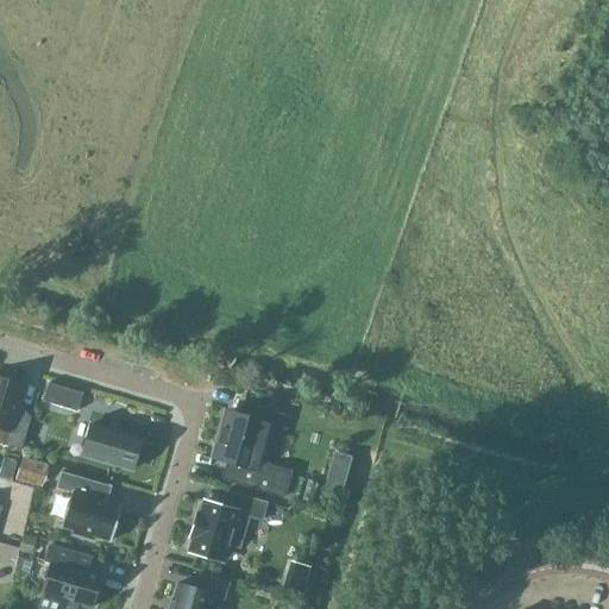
[(0,444),(22,451),(31,419),(16,415),(24,387),(16,384),(14,381),(4,377),(0,380),(0,444)]
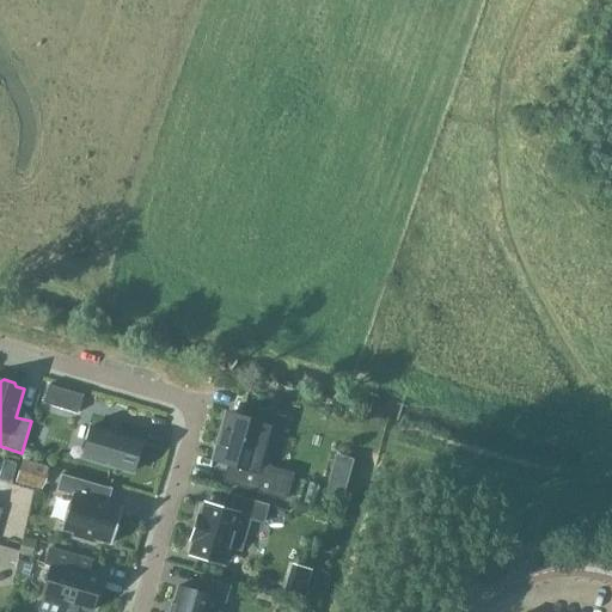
[(43,404),(78,415),(83,396),(48,386),(43,404)]
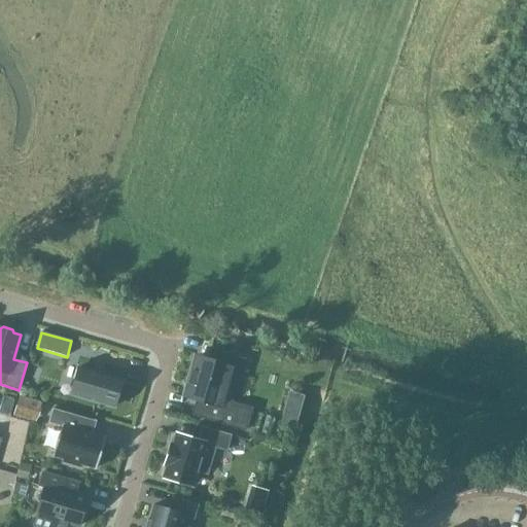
[(235,357),(215,352),(212,361),(208,360),(201,358),(196,357),(194,366),(191,374),(187,386),(186,390),(184,396),(197,400),(191,416),(245,431),(252,409),(233,403),(232,403),(236,389),(226,387),(235,357)]
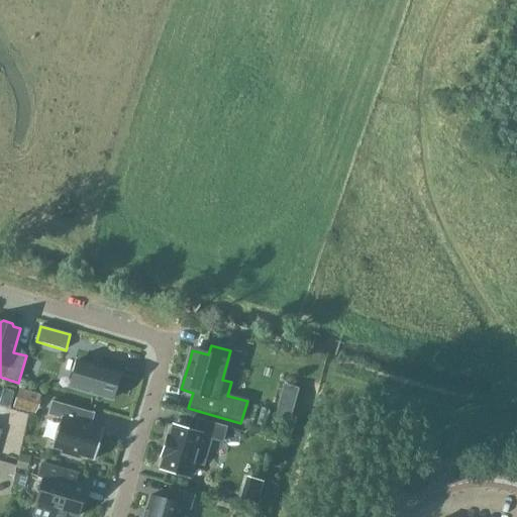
[(77,360),(69,387),(111,400),(119,374),(77,360)]
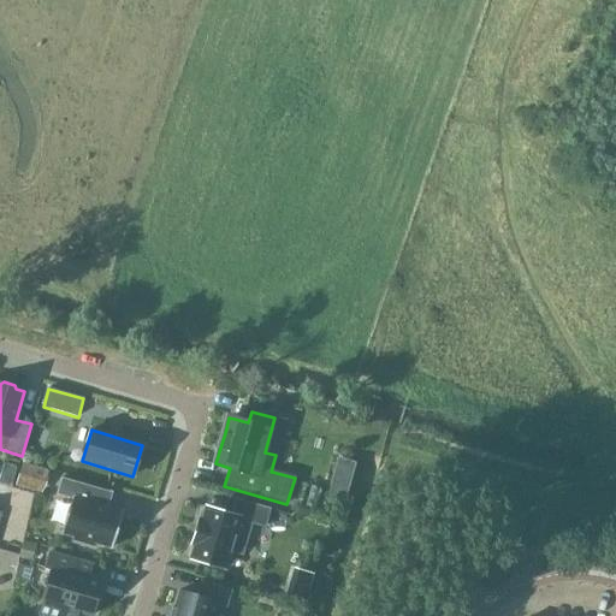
[(111,492),(61,478),(57,495),(72,499),(63,534),(73,537),(72,543),(93,549),(94,543),(112,549),(123,513),(106,508),(111,492)]
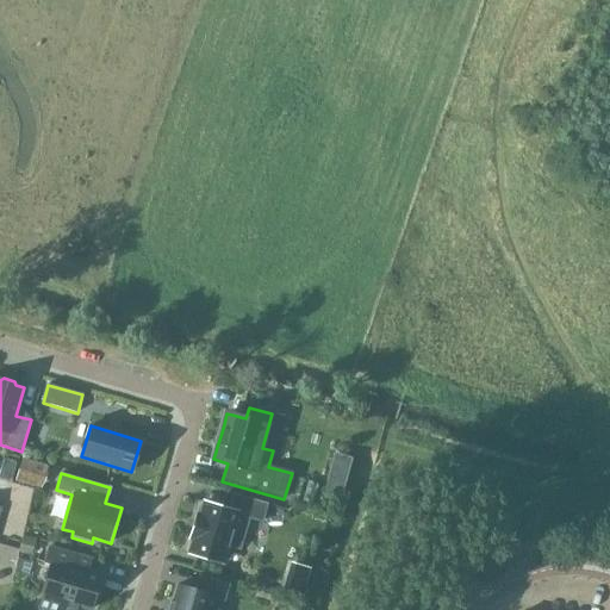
[(228,546),(240,549),(248,518),(261,522),(267,504),(237,496),(232,511),(204,503),(203,505),(199,515),(198,515),(190,540),(192,541),(190,551),(188,553),(223,564),(228,546)]
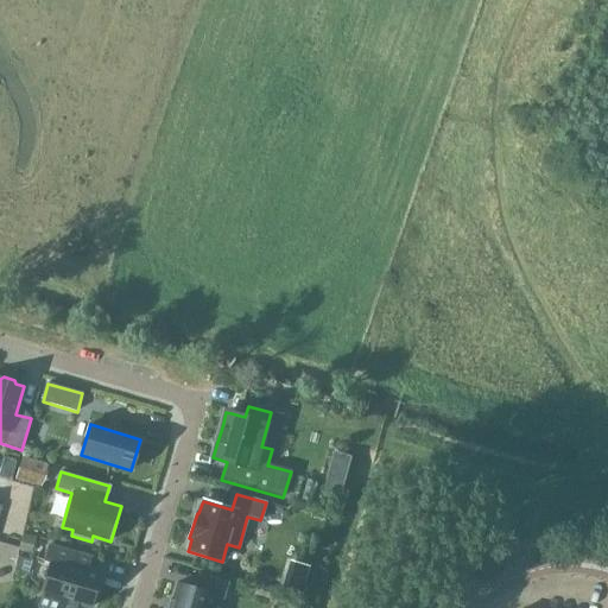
[(77,555),(49,546),(44,562),(50,563),(40,594),(42,594),(38,607),(39,607),(57,607),(61,600),(90,607),(100,576),(74,569),(77,555)]
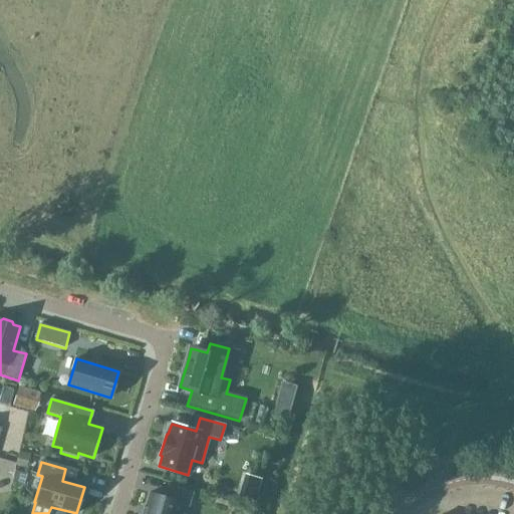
[(176,513),(180,504),(181,504),(189,507),(193,493),(168,486),(164,498),(149,493),(145,509),(144,508),(142,513),(176,513)]
